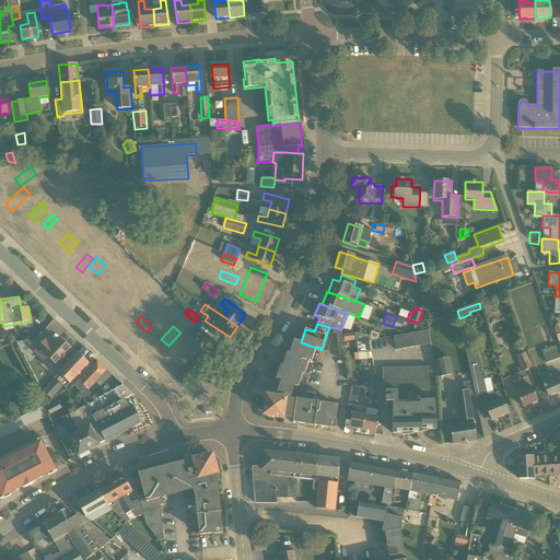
[(341,329),(336,328),(334,334),(337,334),(340,359),(345,358),(341,329)]
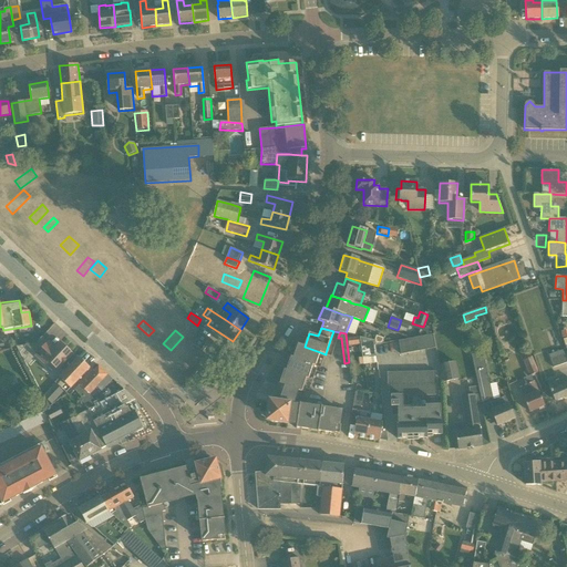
[(199,333),(193,344),(202,351),(209,339),(199,333)]
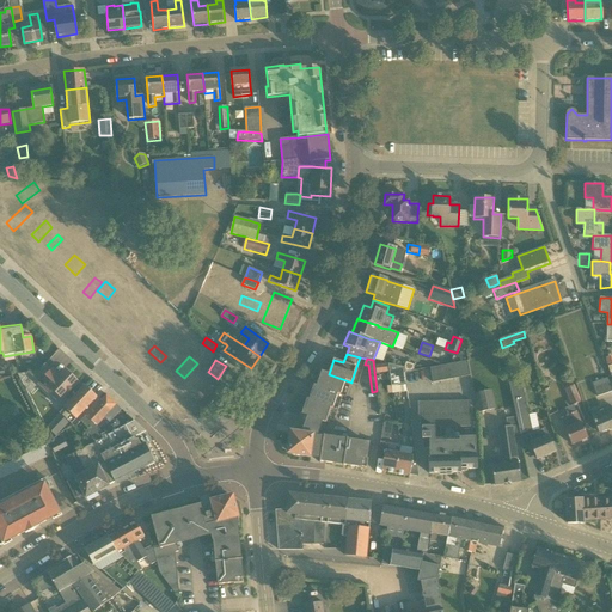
[(470,377),(467,361),(459,362),(463,378),(470,377)]
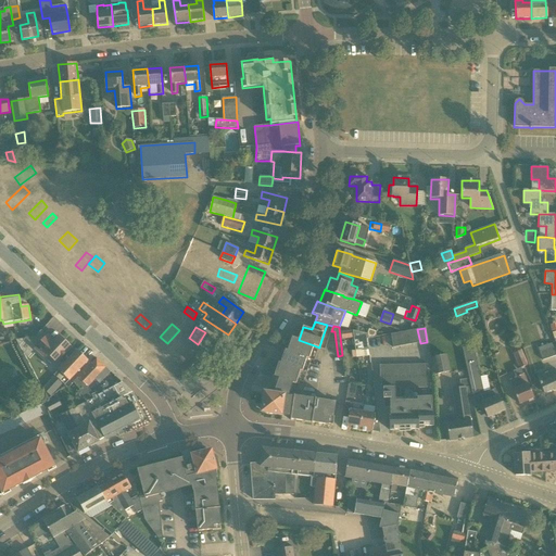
[(375,337),(377,332),(369,329),(367,333),(367,335),(368,338),(375,337)]
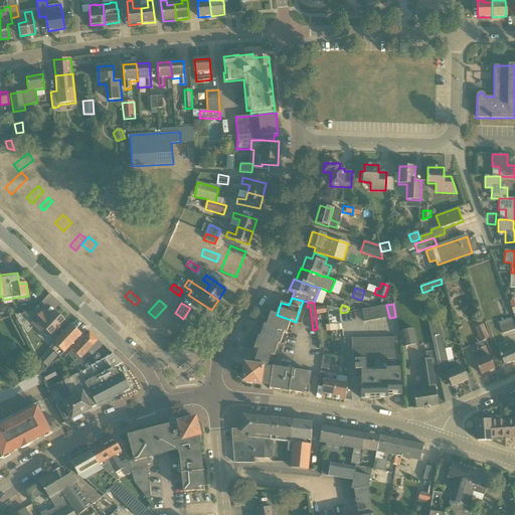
[(383,319),(389,318),(386,305),(380,307),(383,319)]
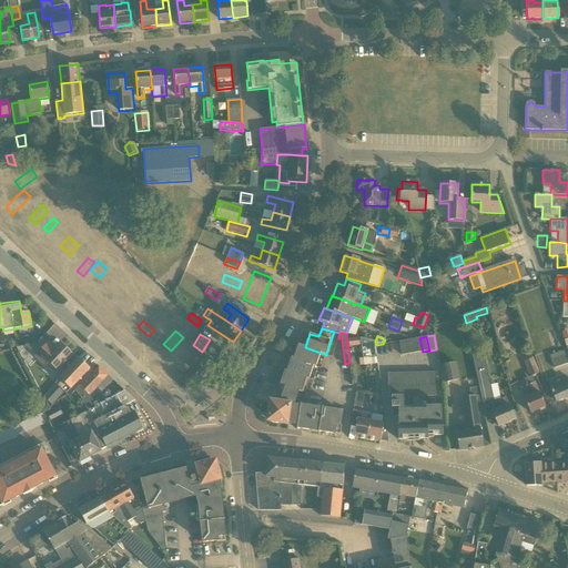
[(350,347),(361,345),(359,337),(348,340),(350,347)]
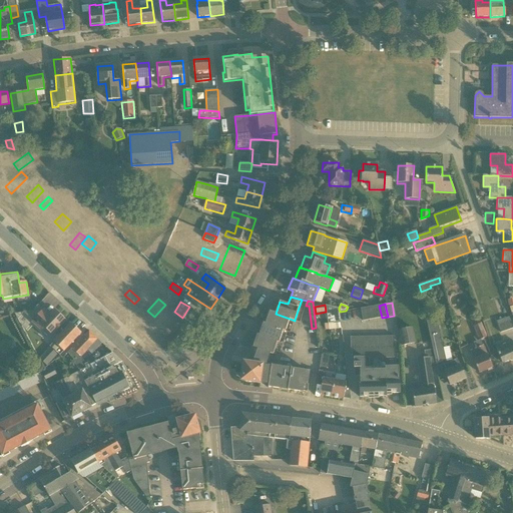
[(341,322),(340,312),(339,309),(325,306),(328,324),(341,322)]
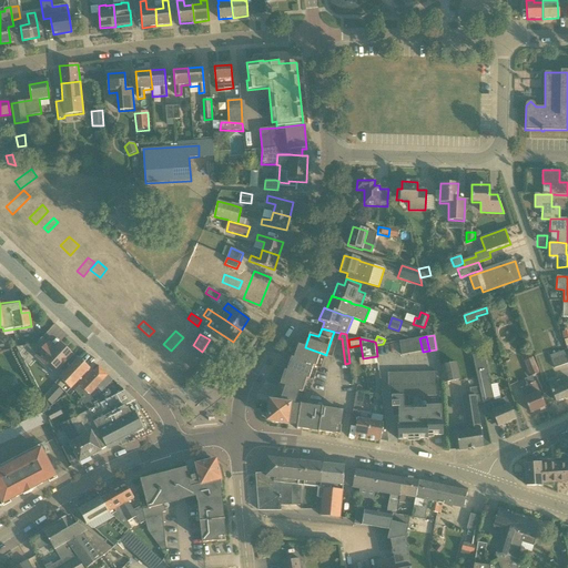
[(423,352),(419,338),(413,340),(416,353),(423,352)]
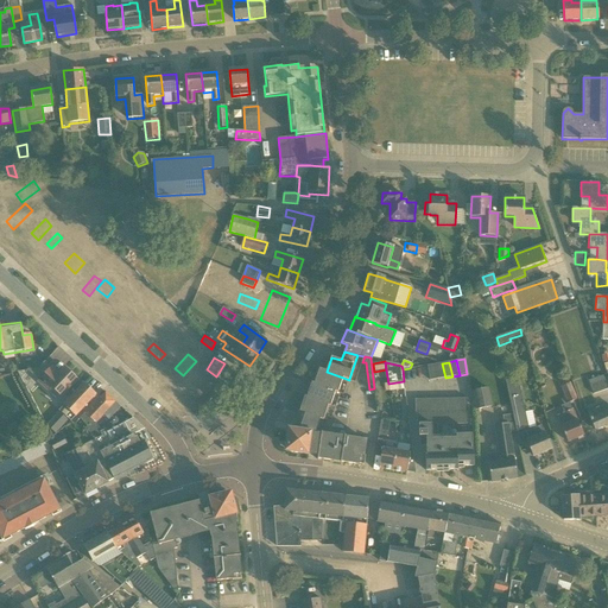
[(438,379),(445,378),(442,363),(435,365),(438,379)]
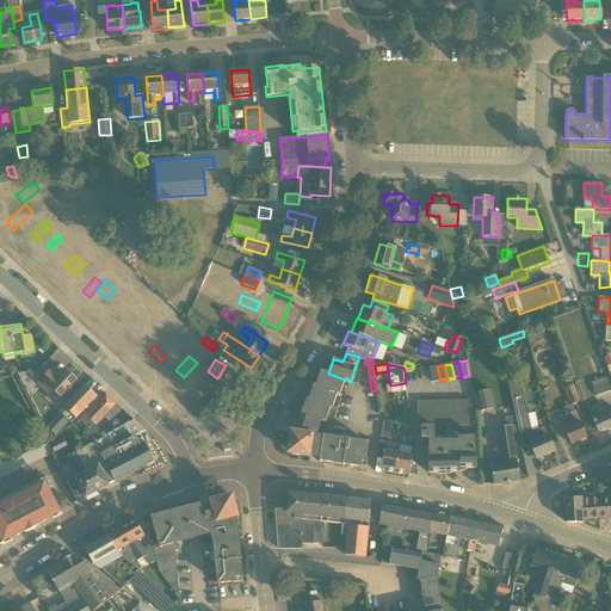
[(432,382),(440,381),(437,366),(430,368),(432,382)]
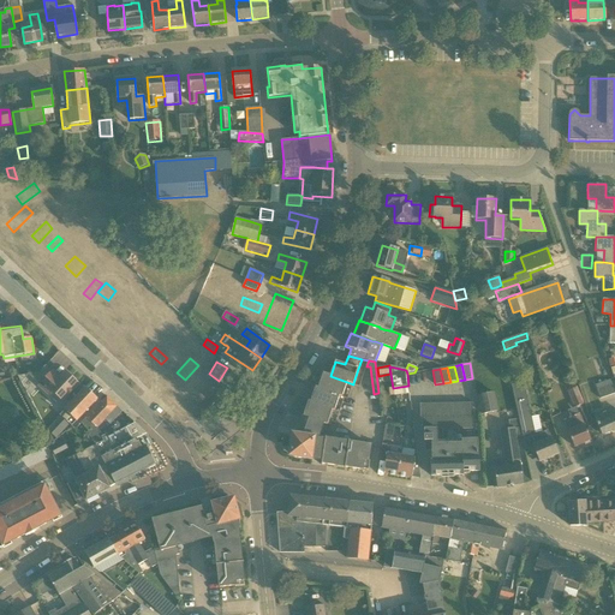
[(63,401),(70,393),(78,384),(65,372),(60,378),(53,371),(40,384),(37,387),(49,398),(54,394),(63,401)]
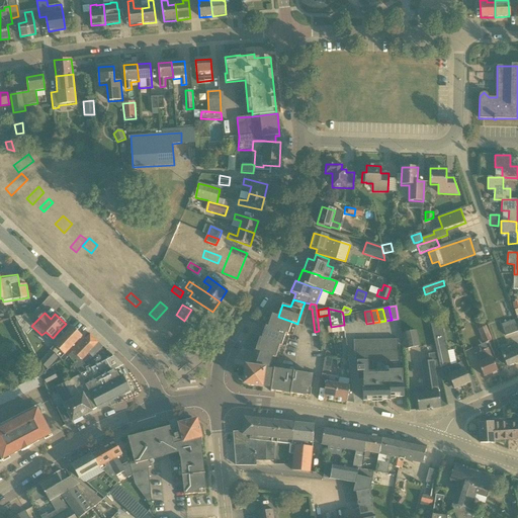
[(285,334),(287,335),(292,322),(278,317),(272,315),(272,316),(269,327),(269,328),(285,334)]
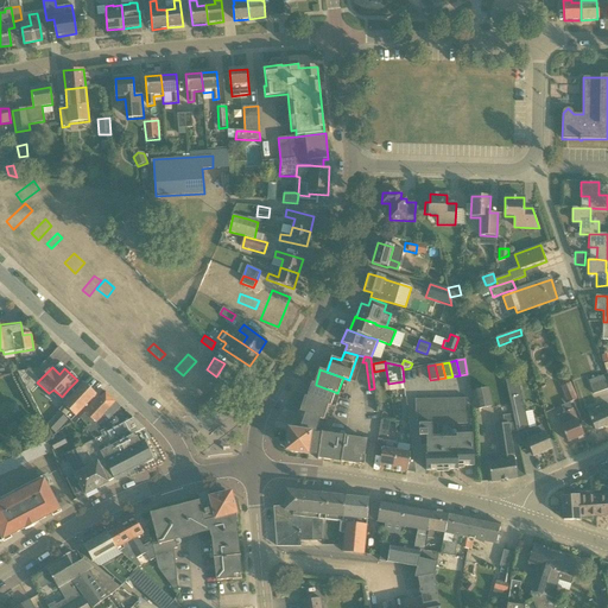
[(177,374),(160,396),(185,416),(198,400),(192,396),(202,384),(196,379),(190,385),(177,374)]
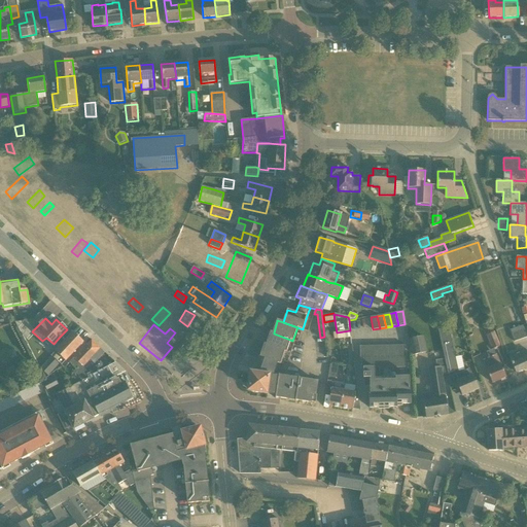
[(487,336),(492,350),(500,346),(494,331),(491,325),(484,328),(487,336)]
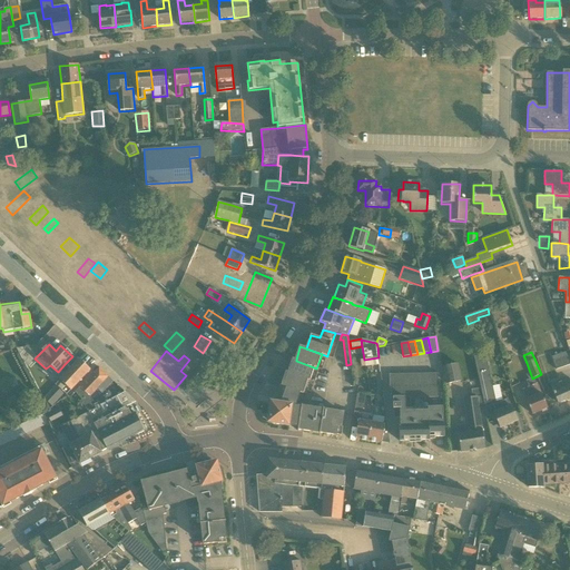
[(566,352),(559,354),(552,357),(557,370),(563,367),(569,365),(566,352)]
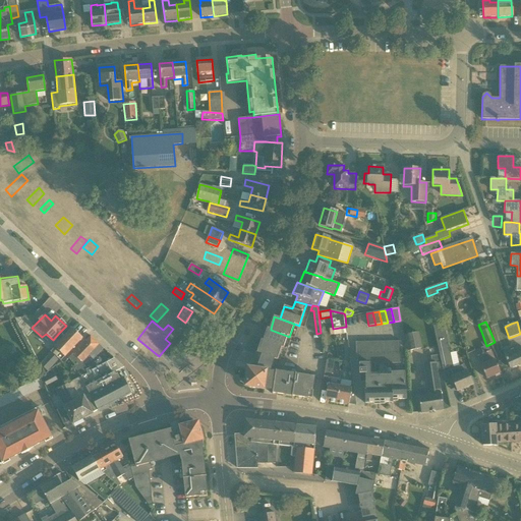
[(472,385),(466,371),(463,365),(454,369),(444,325),(433,328),(446,382),(446,380),(452,379),(457,391),(472,385)]
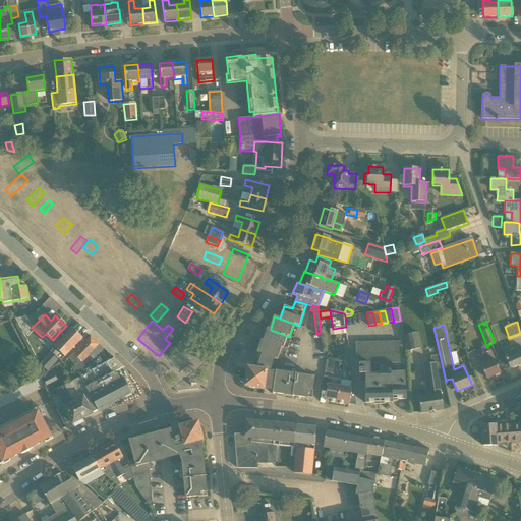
[(281,347),(281,348),(283,348),(286,341),(287,336),(271,330),(271,329),(268,328),(267,330),(268,330),(264,341),(281,347)]
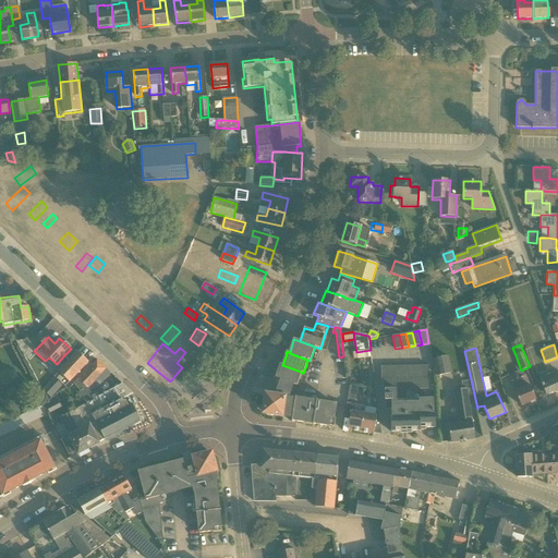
[(70,383),(88,363),(77,352),(59,372),(70,383)]
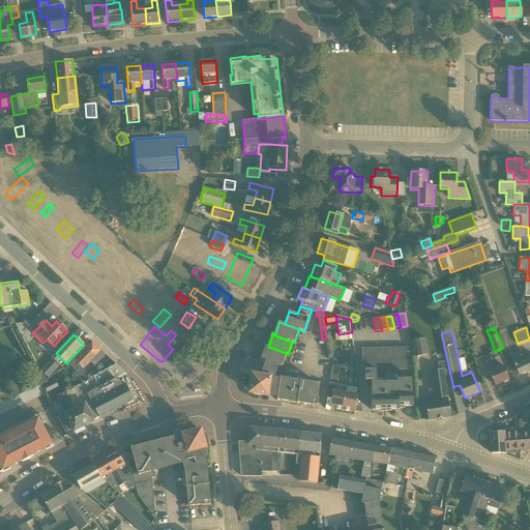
[(416,357),(429,355),(424,339),(413,342),(416,357)]
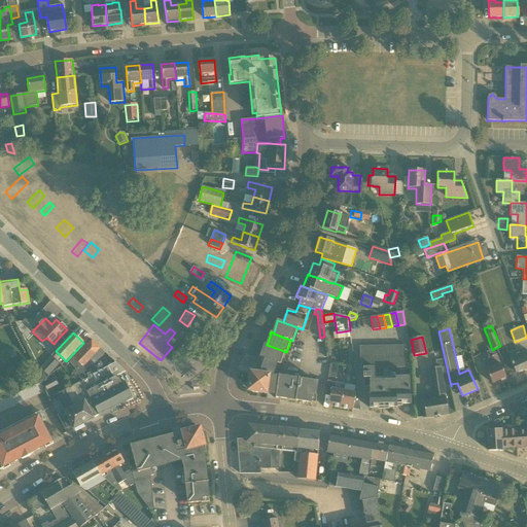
[(112,410),(124,403),(133,398),(133,397),(126,384),(126,383),(131,381),(126,372),(125,372),(115,362),(108,366),(103,370),(90,376),(83,366),(90,360),(90,359),(96,354),(100,350),(100,349),(101,348),(92,340),(91,341),(89,344),(86,346),(84,348),(74,359),(73,358),(69,363),(75,370),(81,382),(82,381),(98,416),(99,415),(99,416),(112,410)]
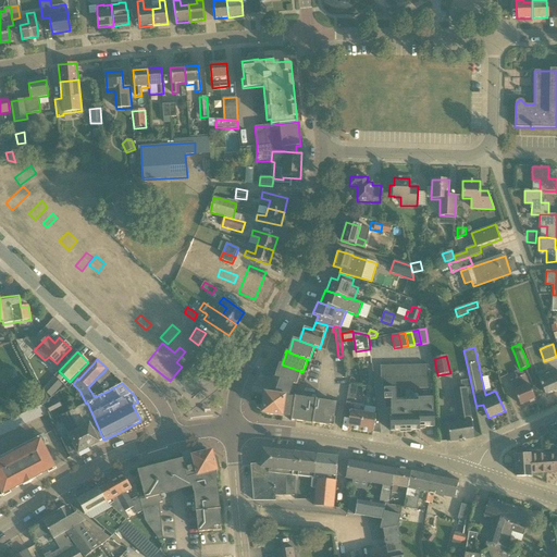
[(293,384),(296,385),(300,372),(300,371),(282,364),(280,363),(279,364),(280,366),(275,378),(293,384)]
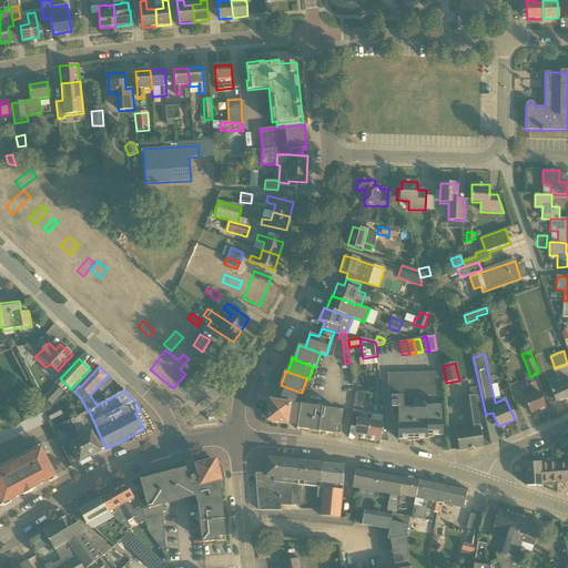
[(437,397),(436,373),(387,373),(388,387),(389,387),(389,397),(392,397),(392,408),(393,408),(394,416),(398,416),(398,427),(397,427),(398,439),(407,439),(407,438),(419,438),(419,439),(428,439),(428,435),(433,435),(433,436),(443,436),(443,424),(442,424),(442,407),(426,407),(426,411),(404,411),(404,397),(437,397)]
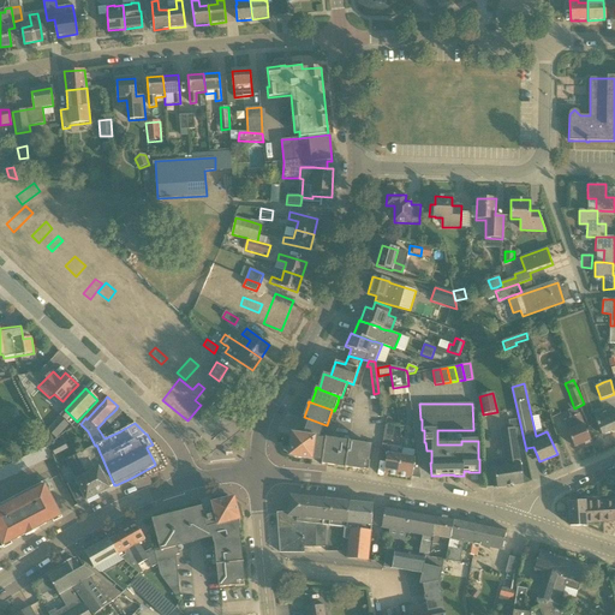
[(602,436),(614,430),(614,408),(595,418),(602,436)]
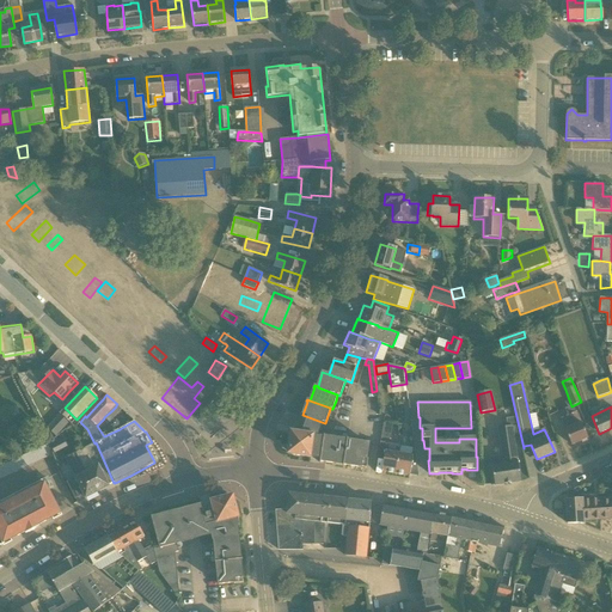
[(576,412),(568,416),(561,418),(565,429),(564,430),(571,445),(588,439),(581,423),(576,412)]
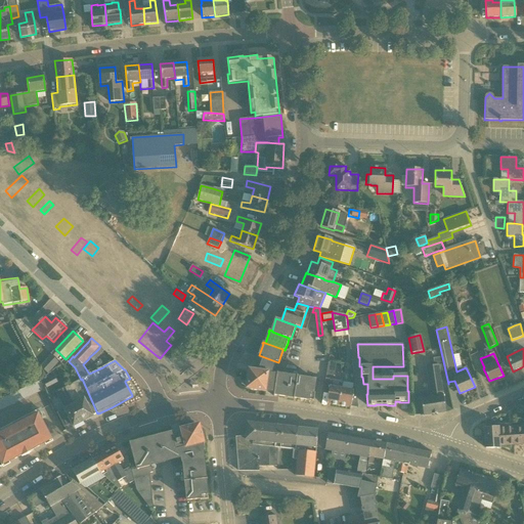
[(271,374),(275,361),(259,355),(257,354),(251,370),(271,374)]
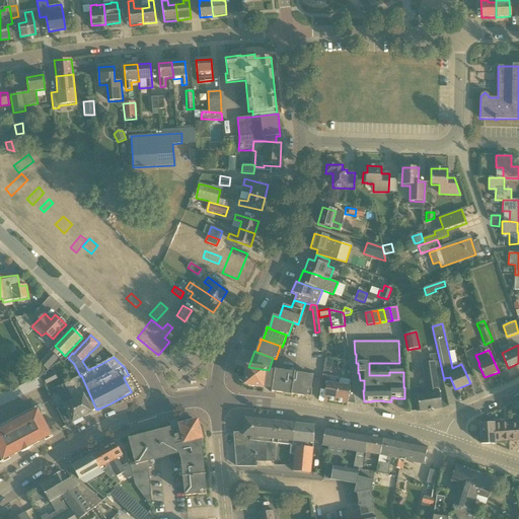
[(51,352),(45,359),(52,366),(58,359),(51,352)]
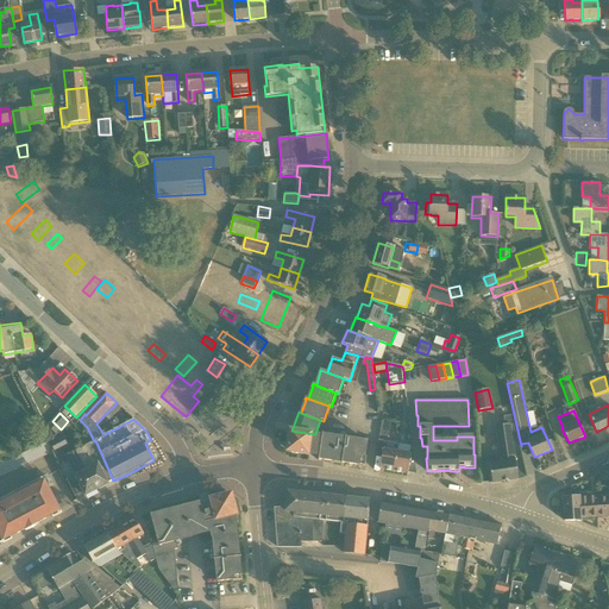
[(388,437),(391,422),(384,420),(381,434),(388,437)]
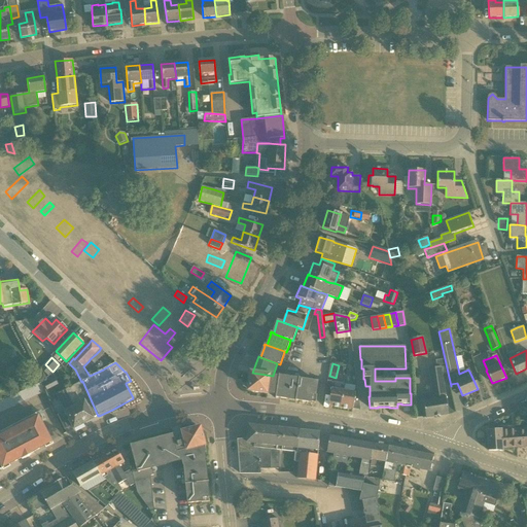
[(422,394),(426,418),(448,415),(446,397),(445,397),(441,367),(429,370),(432,392),(422,394)]
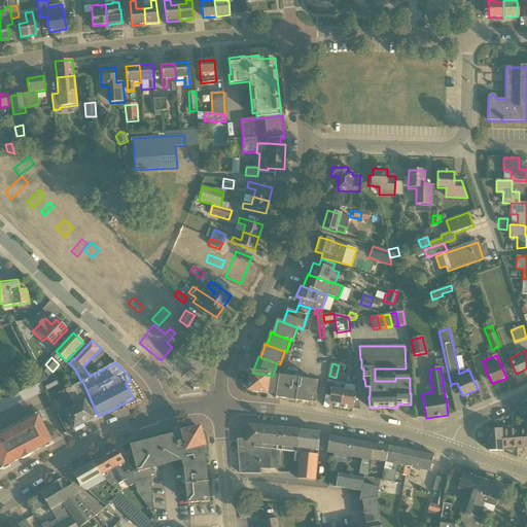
[(295,400),(316,403),(316,402),(317,395),(316,395),(318,382),(300,379),(299,378),(297,382),(287,381),(279,379),(279,376),(273,376),(252,373),(250,372),(248,387),(247,391),(252,392),(267,394),(267,395),(267,397),(275,398),(276,398),(276,397),(288,399),(288,400),(295,401),(295,400)]
